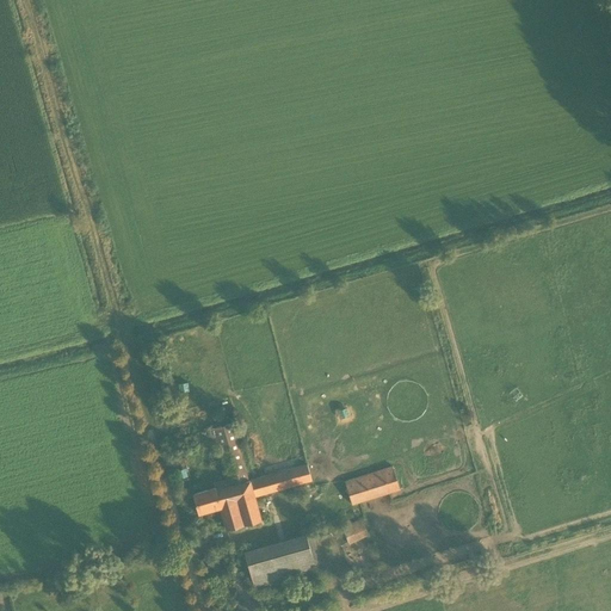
[(248,480),(233,423),(215,429),(228,477),(214,482),(216,488),(193,494),(199,513),(221,507),(227,530),(261,520),(255,497),(312,481),(306,464),(248,480)]
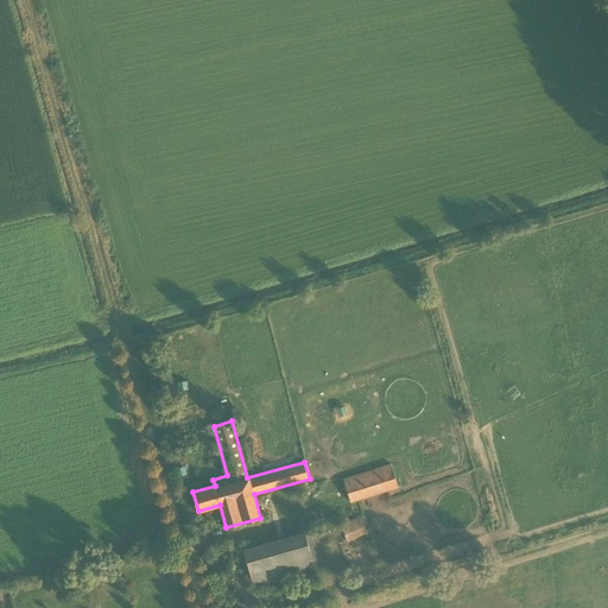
[(184,450),(191,448),(188,436),(181,437),(184,450)]
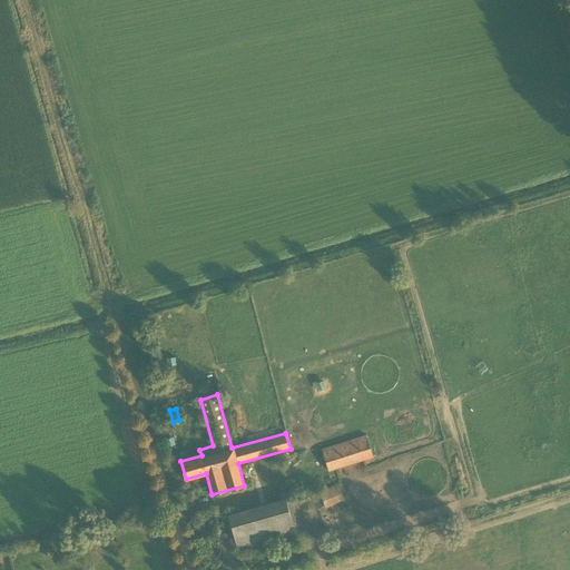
[(328,470),(373,457),(366,434),(322,449),(328,470)]
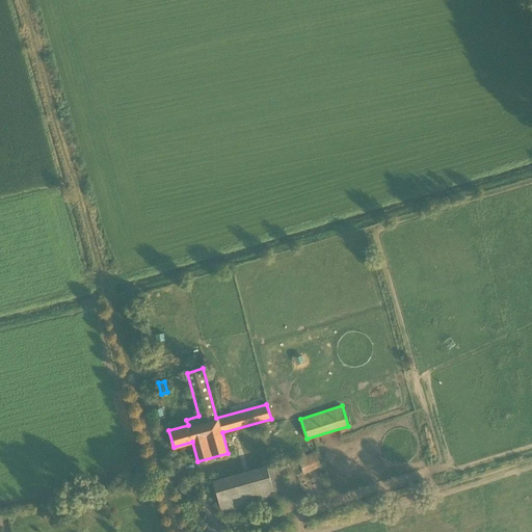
[(303,474),(321,466),(315,452),(297,459),(303,474)]
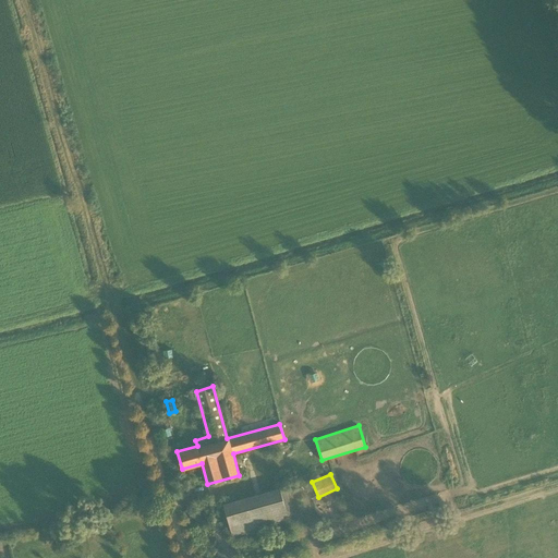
[(232,535),(302,516),(293,485),(223,504),(232,535)]
